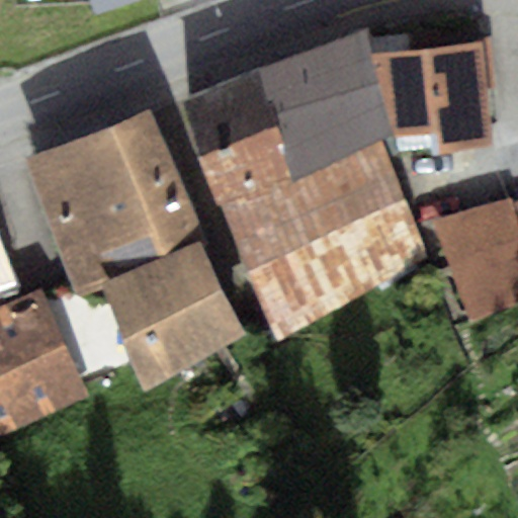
[(88,0),(94,16),(142,0),(88,0)]
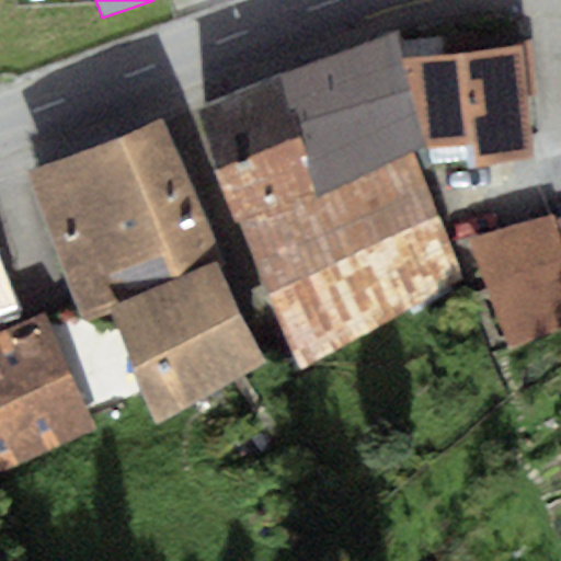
[(395,30),(279,73),(323,193),(413,150),(425,144),(401,55),(395,30)]
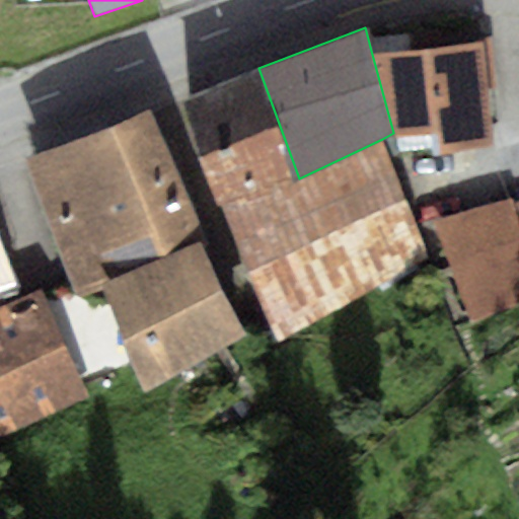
[(496,147),(478,41),(371,51),(393,133),(395,140),(438,132),(439,152),(496,147)]
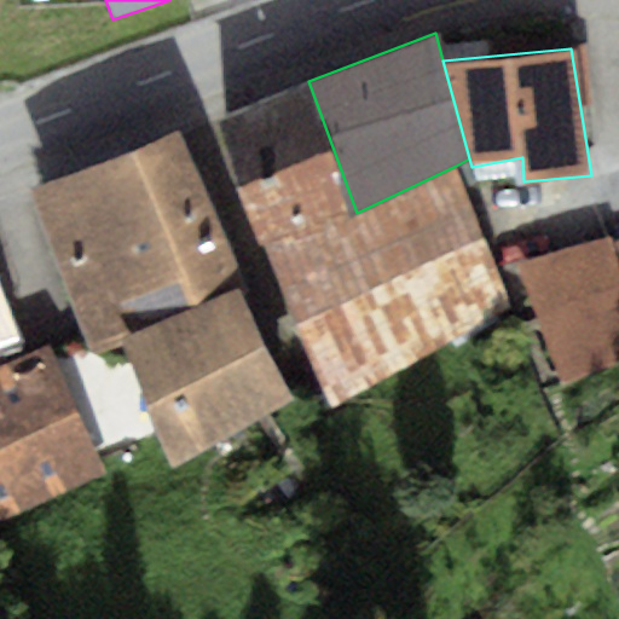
[(357,213),(308,81),(218,120),(264,247),(357,213)]
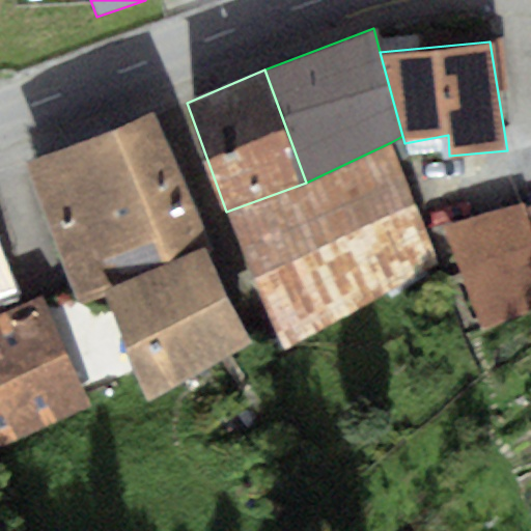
[(155,109),(24,164),(81,299),(104,289),(206,247),(212,245),(155,109)]
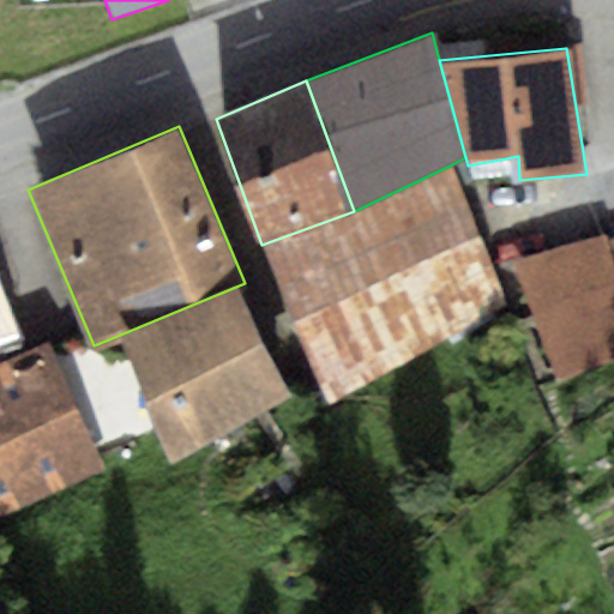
[(354,211),(262,245),(329,407),(507,304),(452,164),(354,211)]
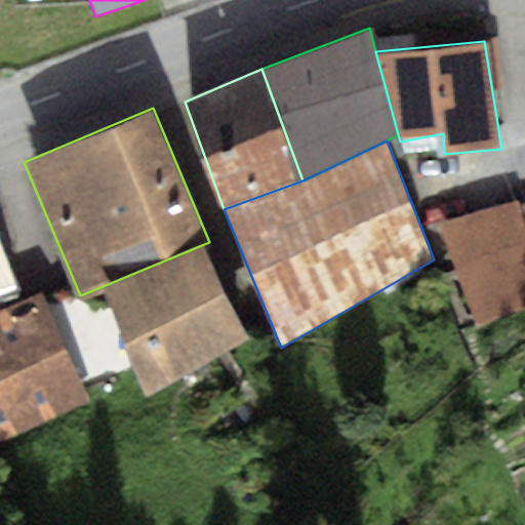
[(517,200),(440,227),(477,329),(524,305),(524,206),(518,208),(517,200)]
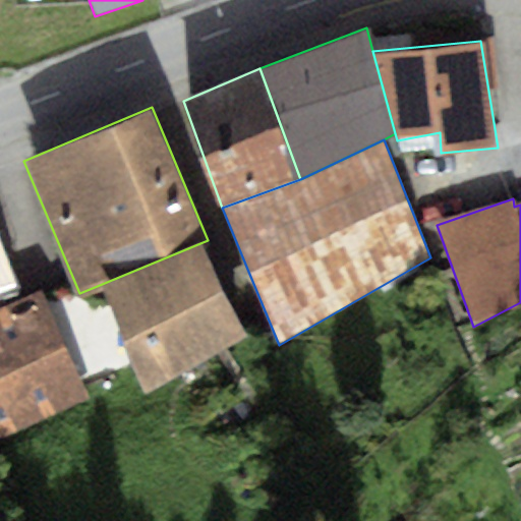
[(0,236),(0,291),(17,285),(0,236)]
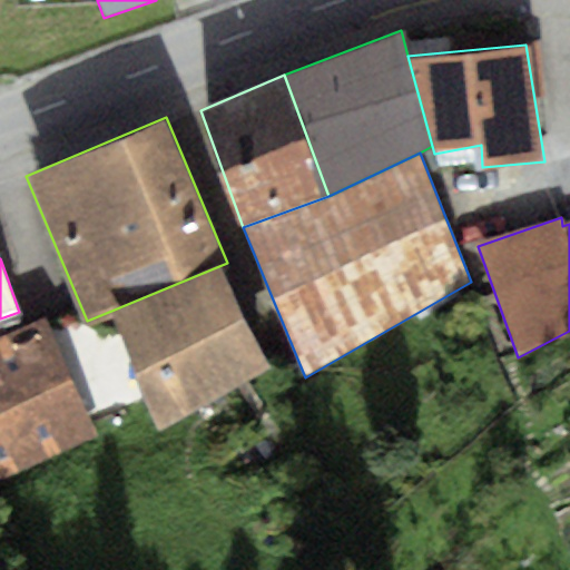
[(222,265),(111,311),(159,432),(272,366),(222,265)]
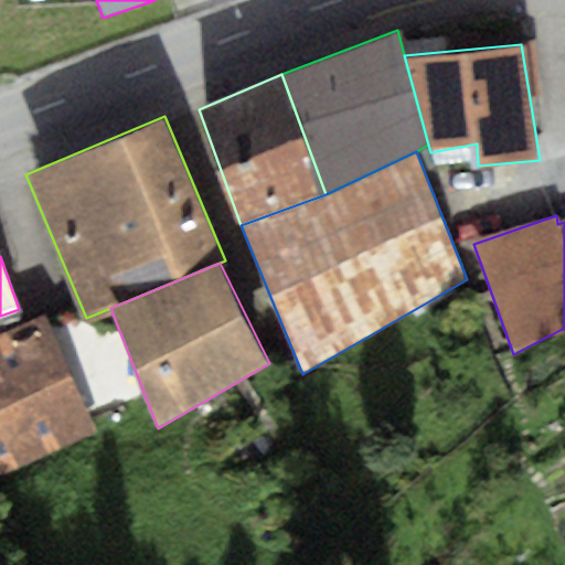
[(0,478),(97,430),(42,316),(0,334),(0,478)]
